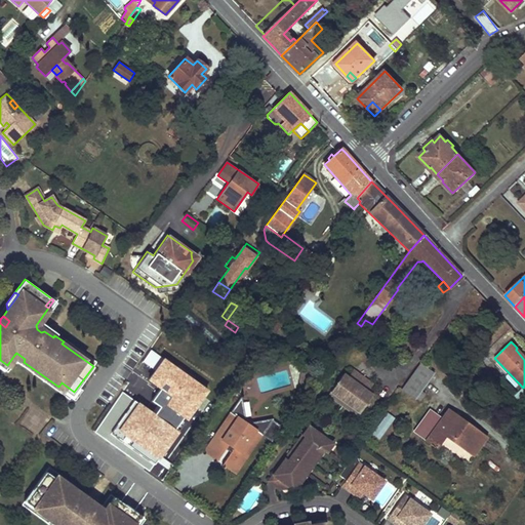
[(25,359),(16,353),(14,355),(24,362),(25,359)]
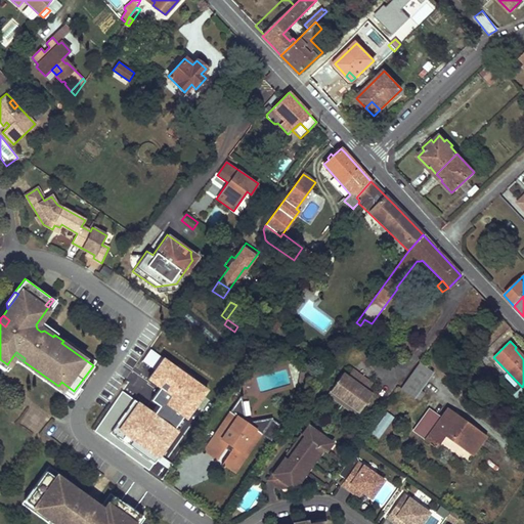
[(428,368),(420,362),(401,389),(410,395),(428,368)]
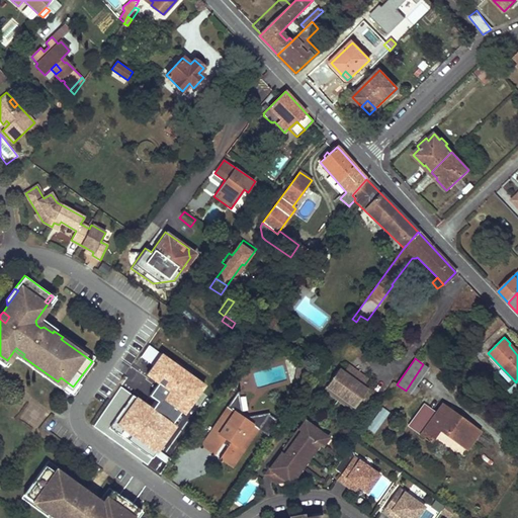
[(309,361),(304,359),(301,369),(299,369),(297,377),(304,379),(309,361)]
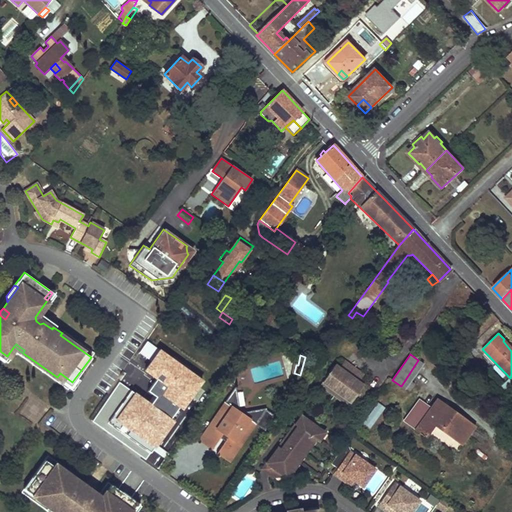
[(423,364),(418,360),(401,386),(405,389),(406,388),(409,390),(413,385),(410,383),(423,364)]
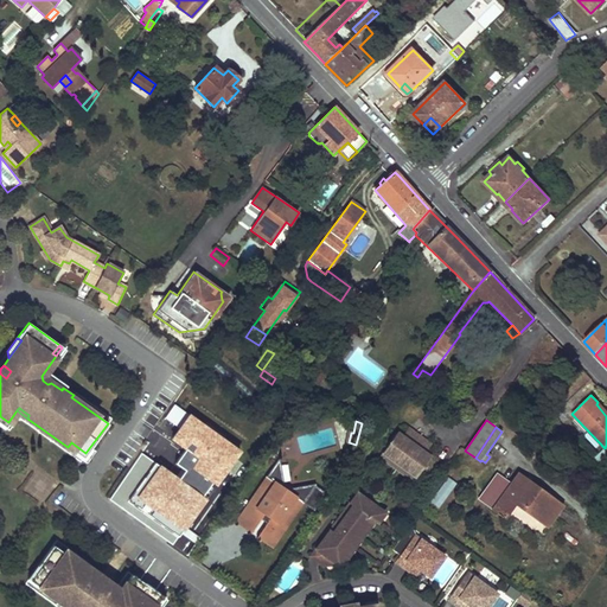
[(416,477),(430,457),(423,452),(421,449),(426,442),(411,432),(406,440),(403,436),(396,432),(382,452),(398,465),(416,477)]
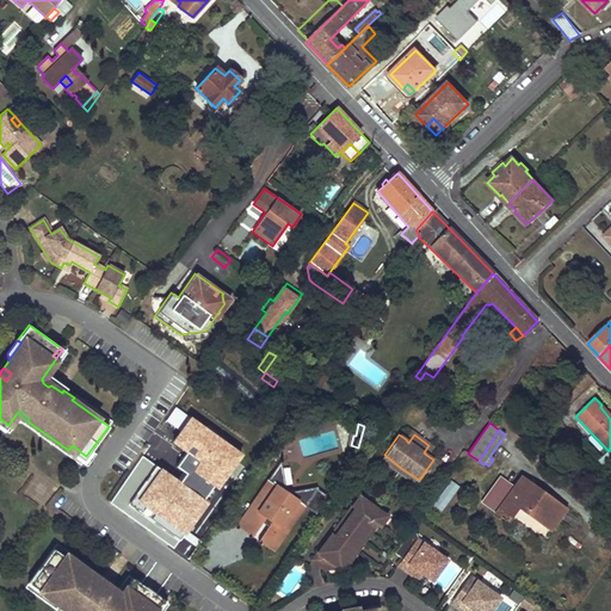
[(351,445),(349,444),(346,456),(356,458),(358,451),(358,448),(351,445)]
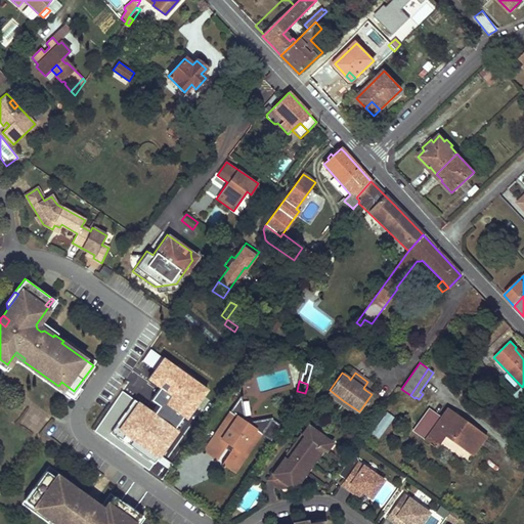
[(72,395),(74,391),(61,382),(58,386),(72,395)]
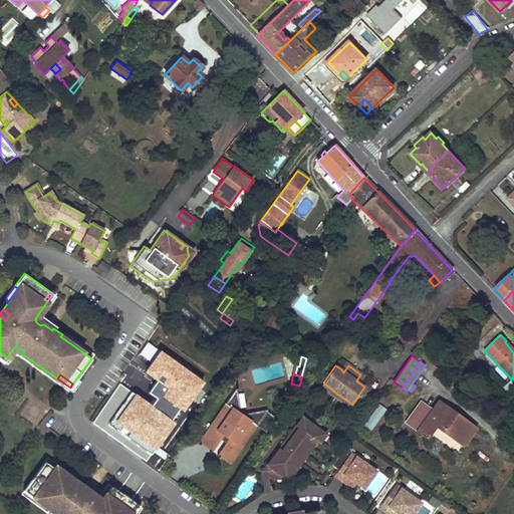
[(32,395),(42,391),(38,382),(29,387),(32,395)]
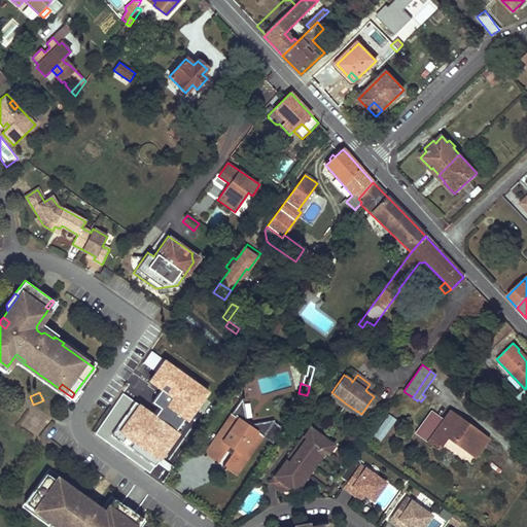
[(346,403),(331,392),(329,395),(344,407),(346,403)]
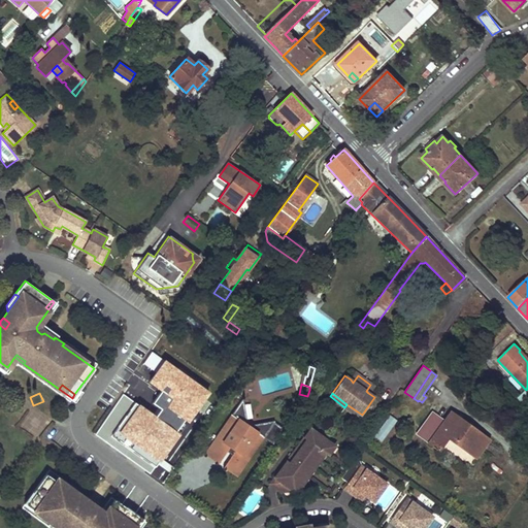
[(54,395),(43,401),(47,407),(41,410),(45,417),(61,407),(54,395)]
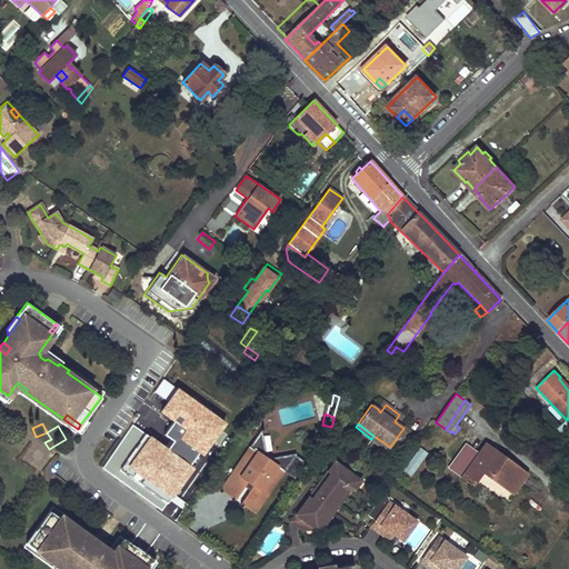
[(390,447),(373,436),(371,439),(387,450),(390,447)]
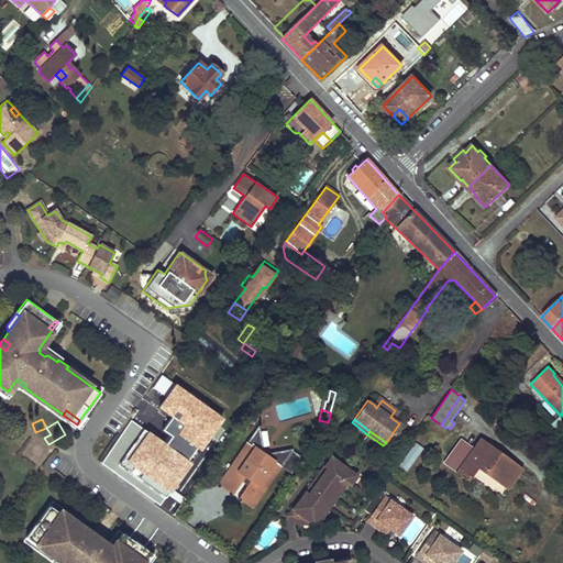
[(492,446),(481,439),(477,442),(489,451),(492,446)]
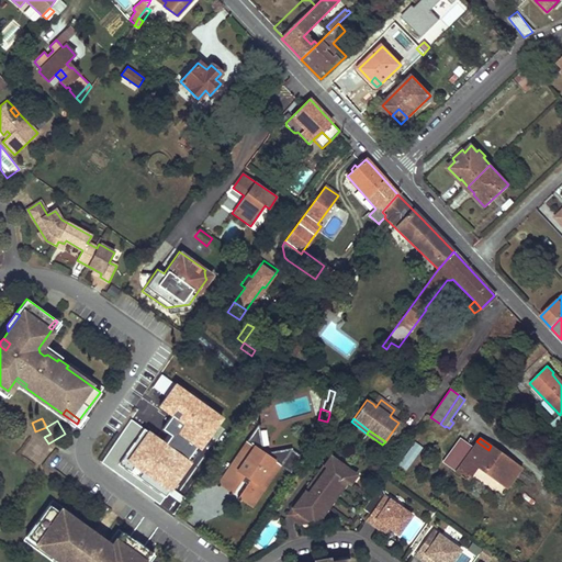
[(253,507),(281,465),(246,440),(217,483),(233,493),(245,475),(250,479),(238,497),(253,507)]
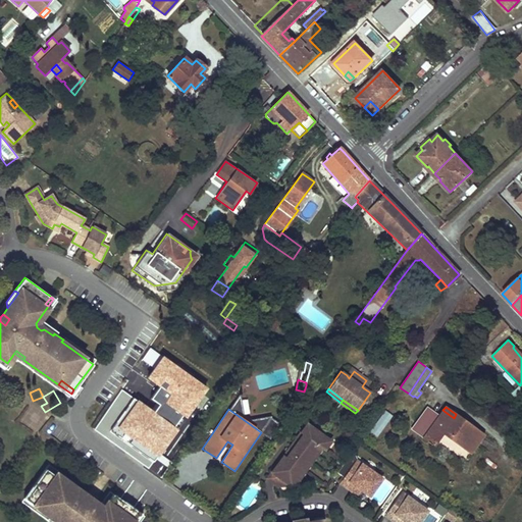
[(454,418),(442,410),(422,438),(433,447),(442,434),(470,454),(484,434),(456,414),(454,418)]
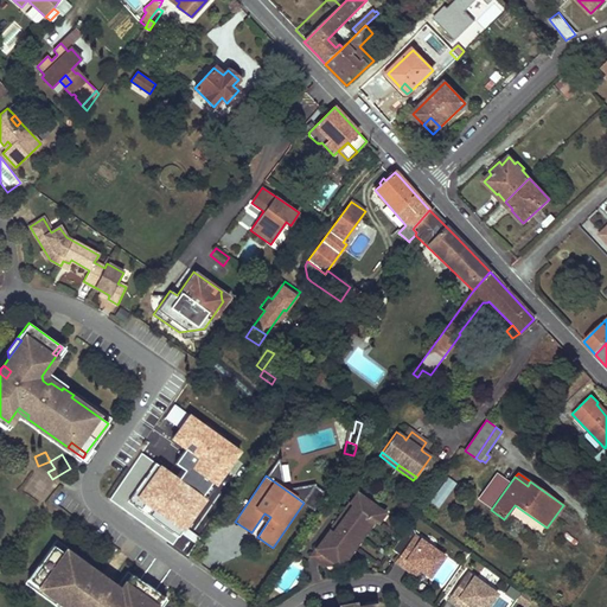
[(440,510),(457,484),(447,478),(430,503),(440,510)]
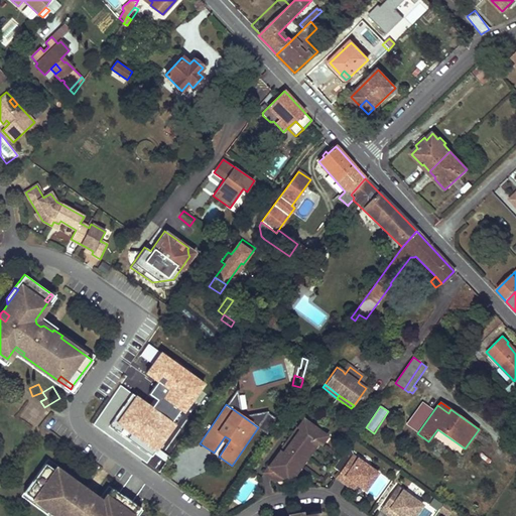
[(320,444),(327,435),(303,418),(264,473),(272,480),(277,473),(286,480),(314,440),(317,443),(320,444)]
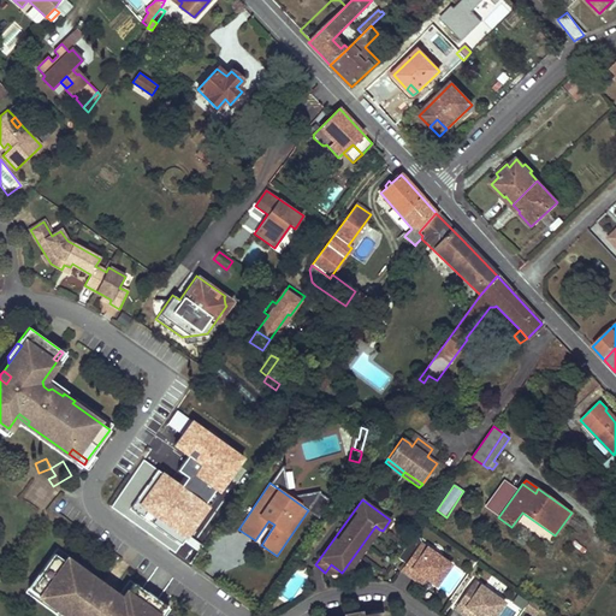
[(375,526),(342,573),(348,572),(379,529),(375,526)]
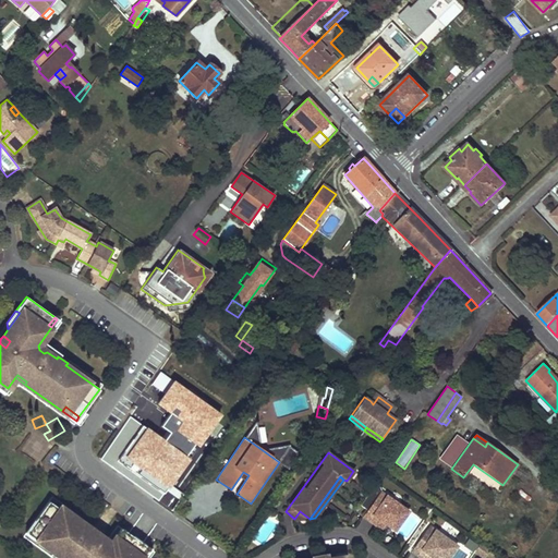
[(404,508),(380,492),(363,517),(375,525),(377,522),(385,526),(386,524),(390,528),(404,508)]
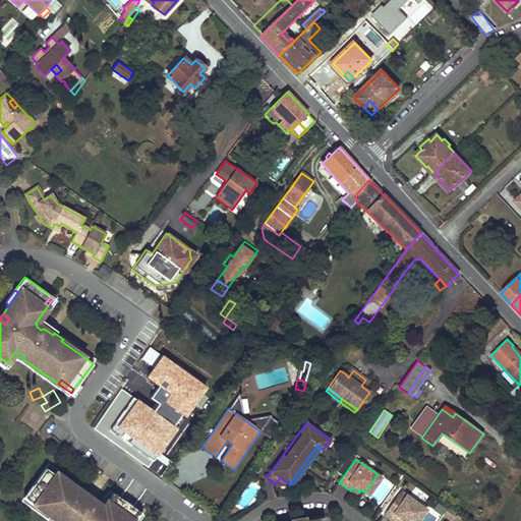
[(131,520),(138,512),(113,493),(102,509),(100,511),(94,507),(93,502),(84,497),(85,495),(71,483),(69,486),(63,482),(64,481),(45,468),(26,495),(39,503),(36,506),(49,516),(51,514),(57,518),(56,520),(131,520)]
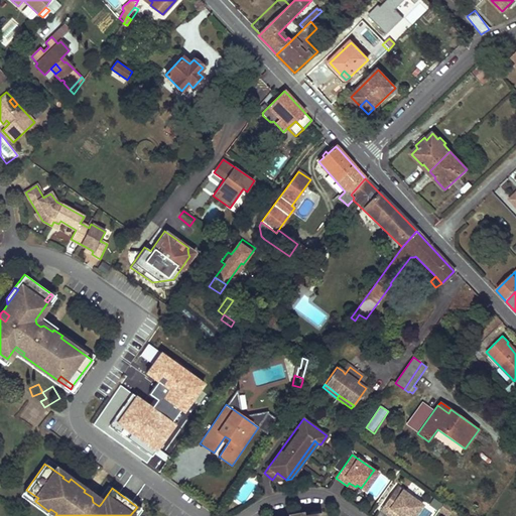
[(374,470),(361,488),(365,491),(378,473),(374,470)]
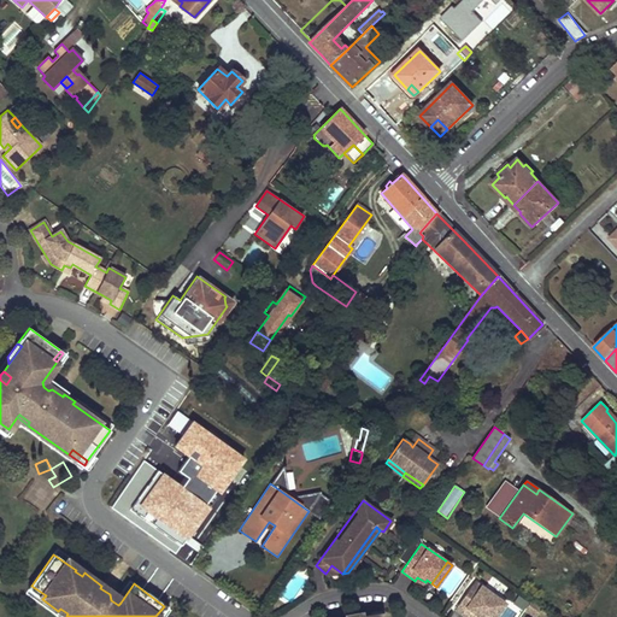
[(325,574),(329,575),(342,574),(331,565),(325,574)]
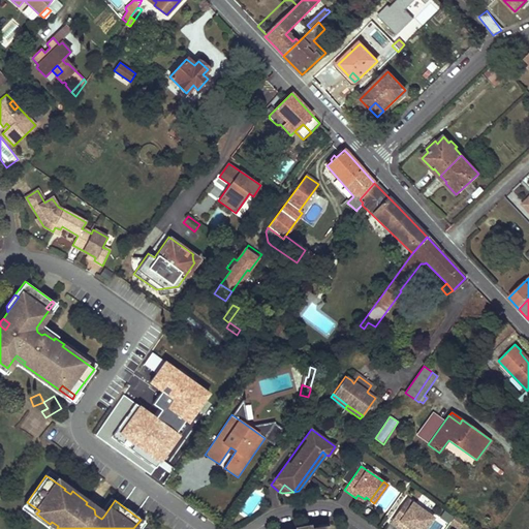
[(418,528),(429,515),(406,498),(390,522),(399,528),(402,528),(403,528),(405,528),(418,528)]
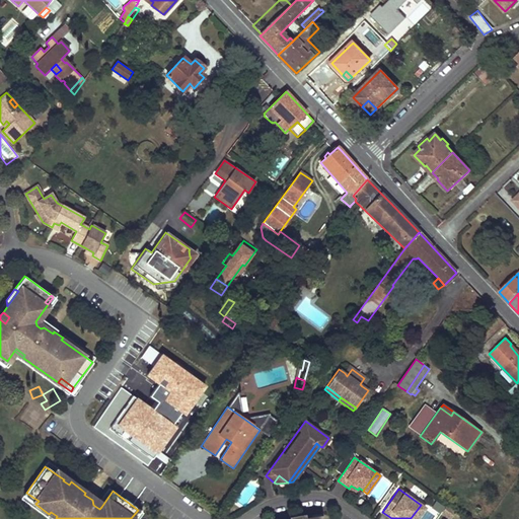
[(39,501),(26,493),(23,496),(35,504),(39,501)]
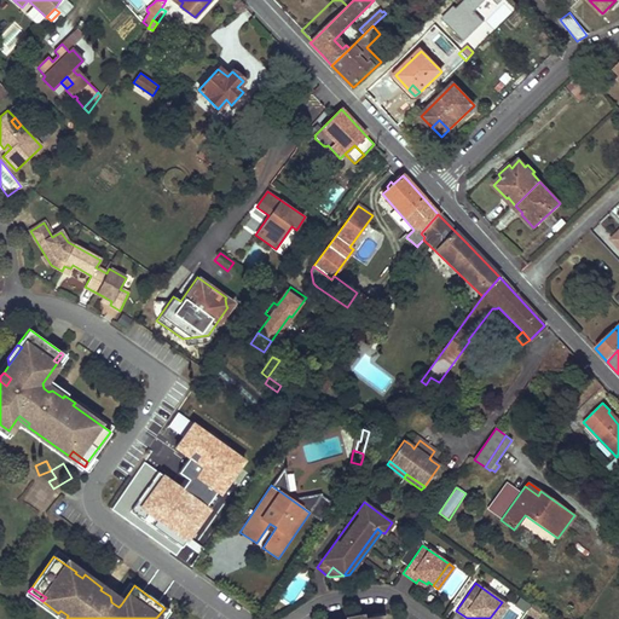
[(121,605),(110,596),(111,602),(119,607),(121,605)]
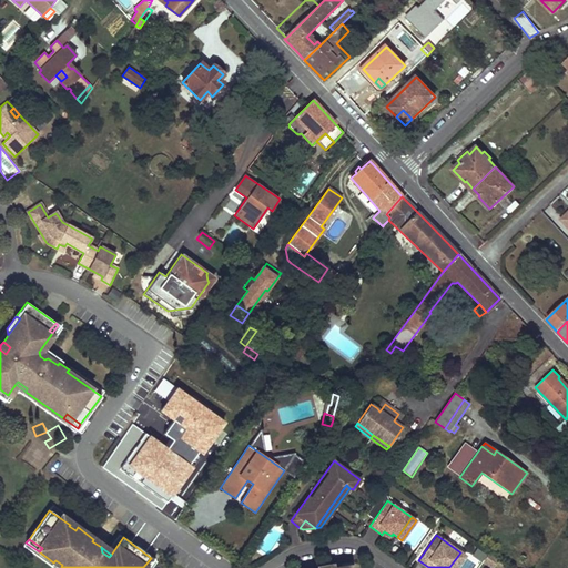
[(456,567),(465,556),(460,553),(449,567),(456,567)]
